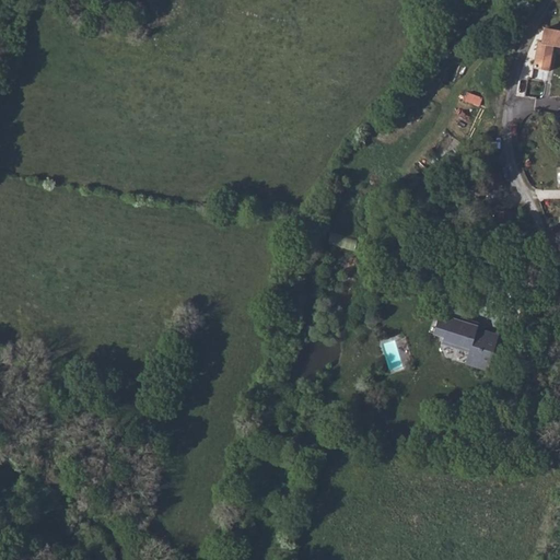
[(559,32),(545,28),(541,43),(538,42),(533,68),(549,71),(555,46),(559,46),(559,32)]
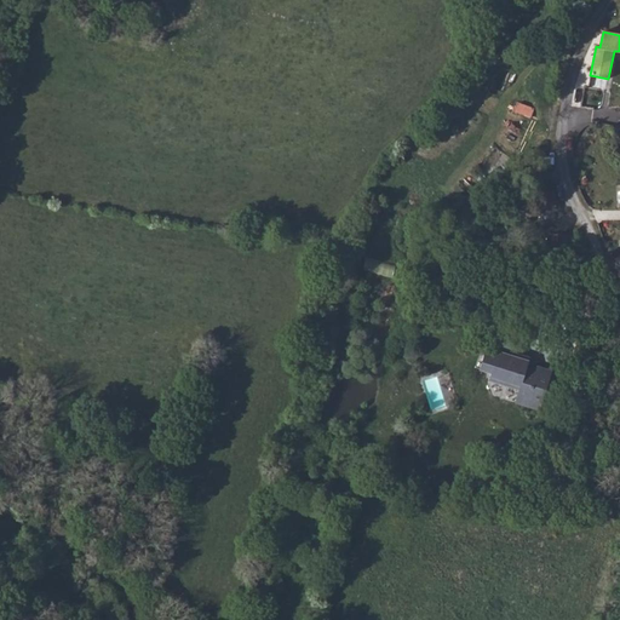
[(540,409),(552,372),(535,366),(534,369),(528,367),(530,359),(520,355),(524,340),(504,334),(498,351),(482,346),(475,367),(492,373),(489,380),(503,384),(504,380),(520,386),(515,402),(540,409)]
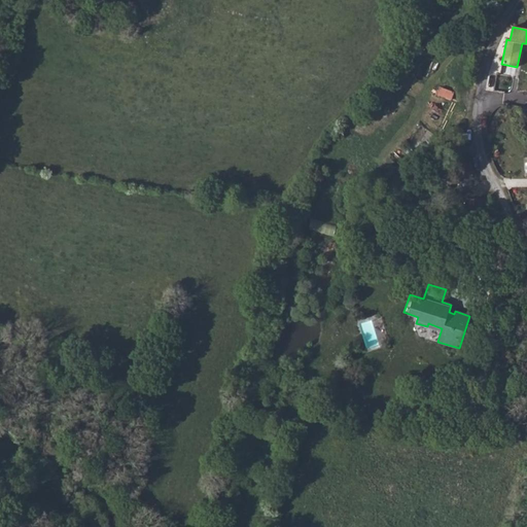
[(355,302),(350,299),(346,305),(352,308),(355,302)]
